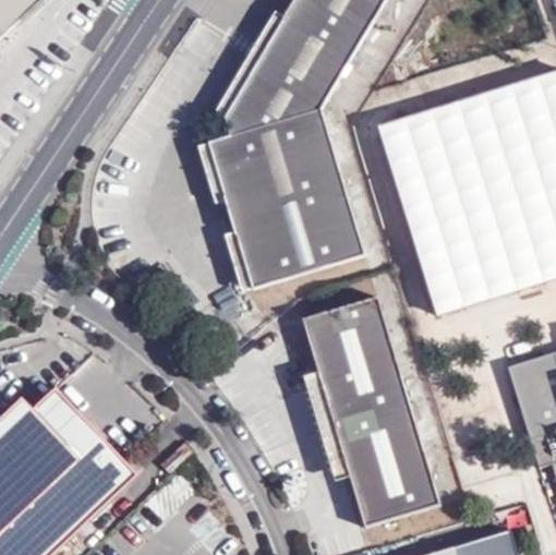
[(0,33),(38,0),(0,0),(0,33)]
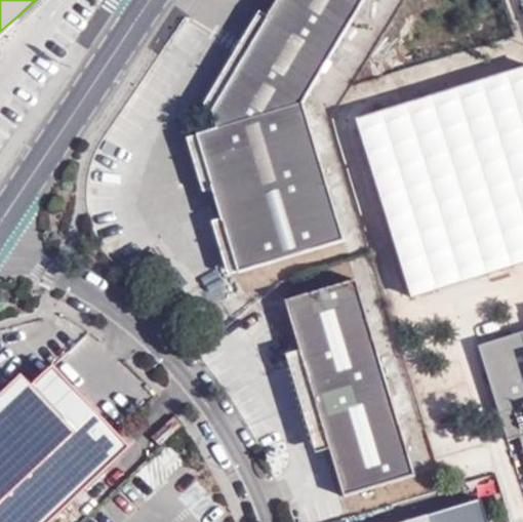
[(300,101),(360,0),(274,0),(208,110),(213,126),(195,132),(236,271),(343,239),(300,101)]
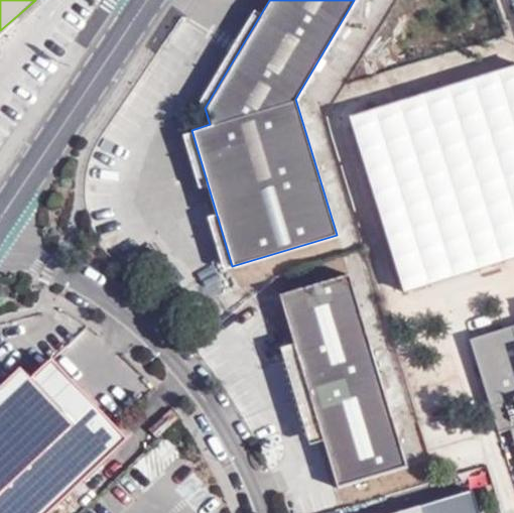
[(513,254),(513,65),(348,116),(402,289),(513,254)]
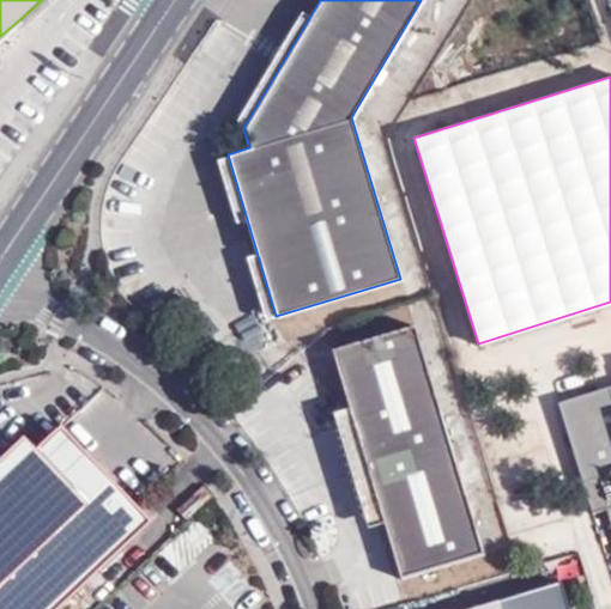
[(416,326),(333,348),(400,577),(484,553),(416,326)]
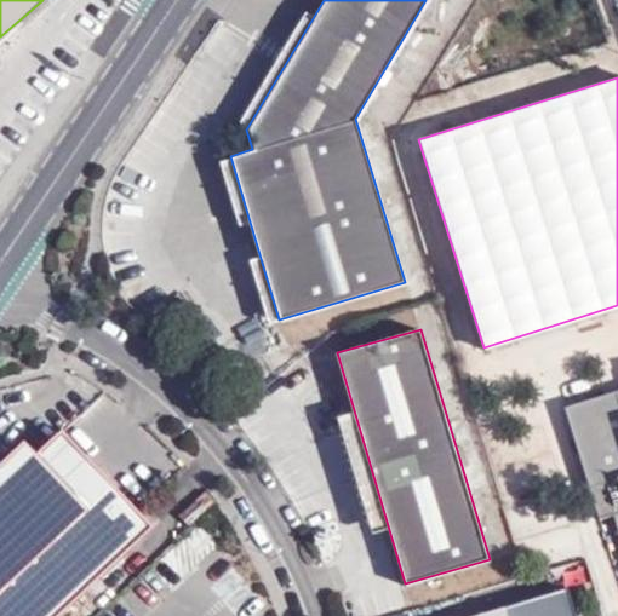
[(617,386),(562,404),(598,517),(611,512),(616,511),(617,516),(617,518),(613,519),(617,534),(617,386)]
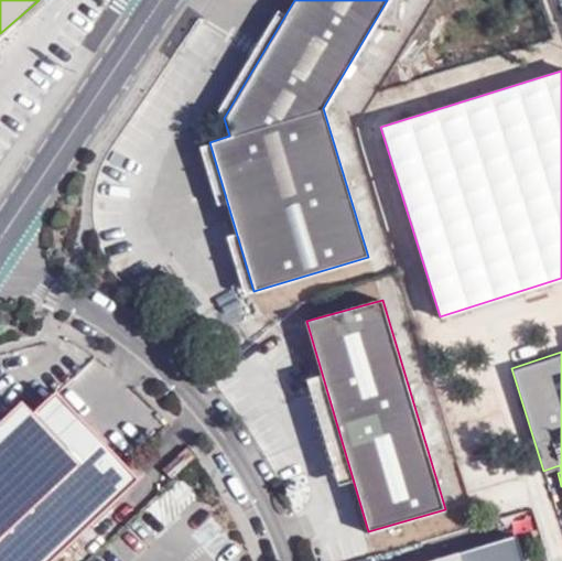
[(23,400),(0,421),(0,560),(51,560),(140,479),(57,390),(34,412),(23,400)]
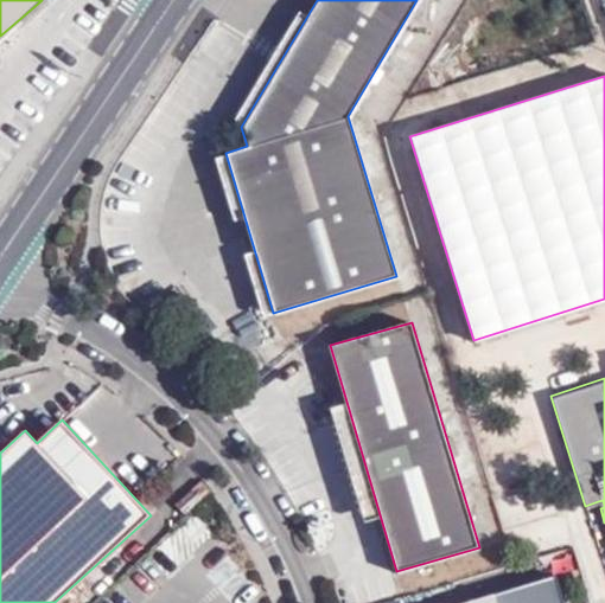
[(500,602),(495,583),(427,602),(500,602)]
